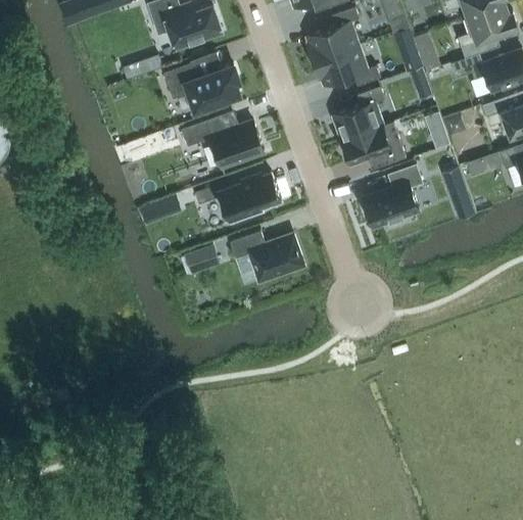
[(195,10),(193,3),(180,8),(177,0),(158,0),(148,4),(153,18),(165,15),(177,47),(222,32),(212,4),(195,10)]
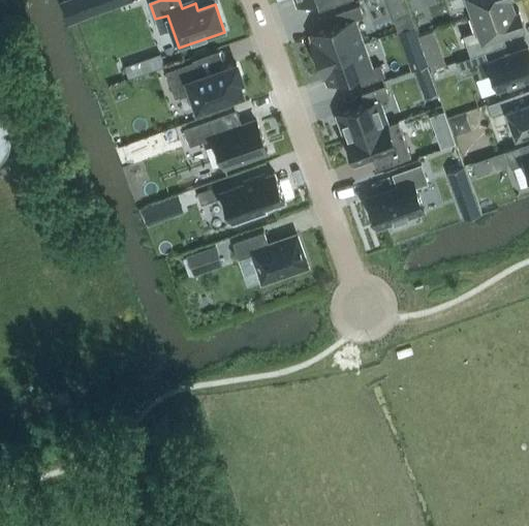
[(469,20),(511,4),(509,0),(449,0),(454,10),(469,5),(473,18),(468,19),(469,20)]
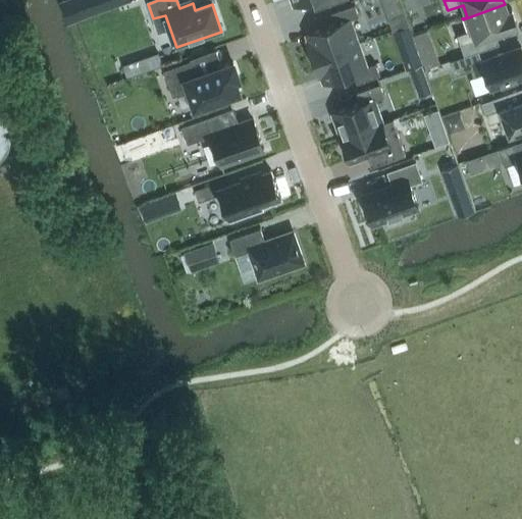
[(508,12),(505,4),(463,19),(467,33),(457,37),(464,58),(490,49),(486,37),(517,27),(511,11),(508,12)]
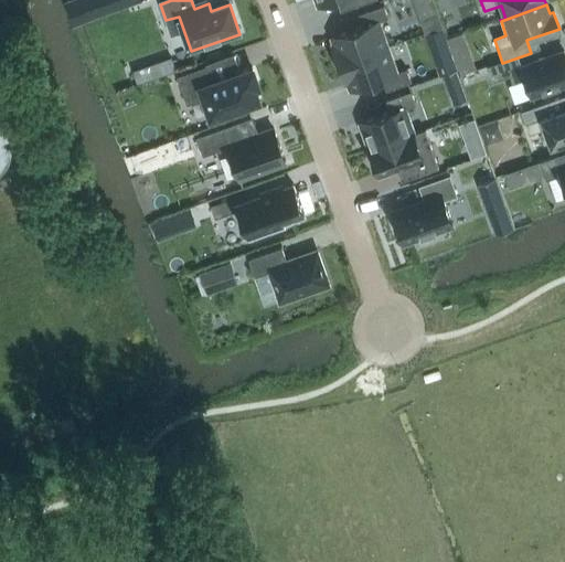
[(332,48),(339,66),(386,49),(377,23),(388,20),(384,8),(359,17),(363,29),(333,40),(336,46),(332,48)]
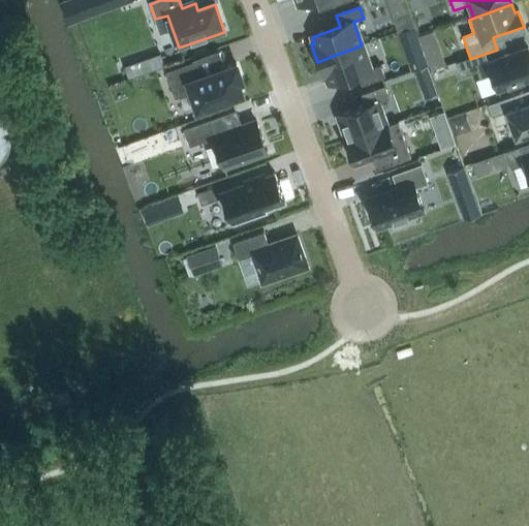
[(371,70),(362,45),(317,62),(323,79),(327,78),(329,85),(358,74),(362,86),(384,78),(380,67),(371,70)]
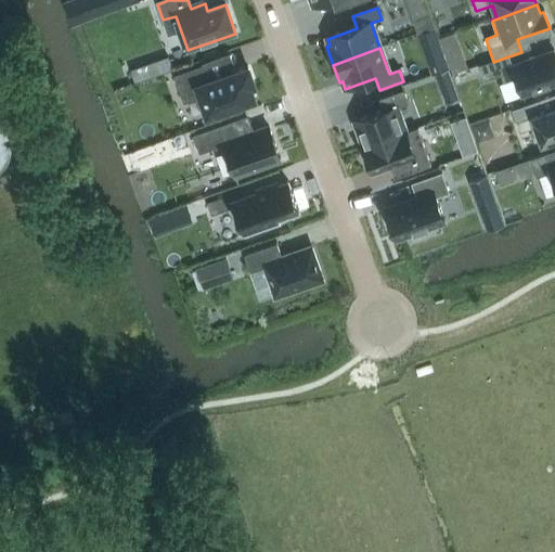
[(516,80),(521,95),(554,84),(554,55),(554,52),(512,67),(512,68),(500,73),(504,85),(516,80)]
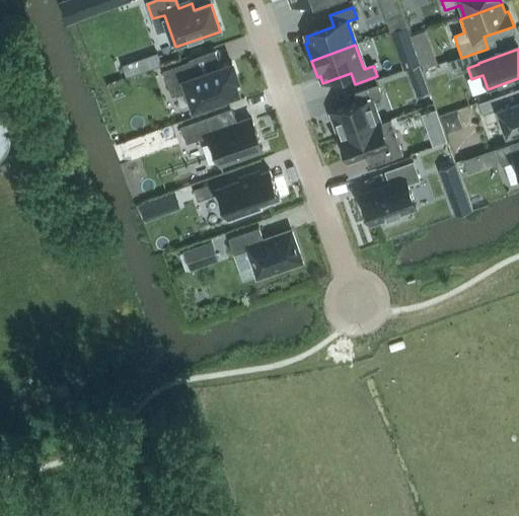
[(157,55),(146,59),(150,70),(161,67),(157,55)]
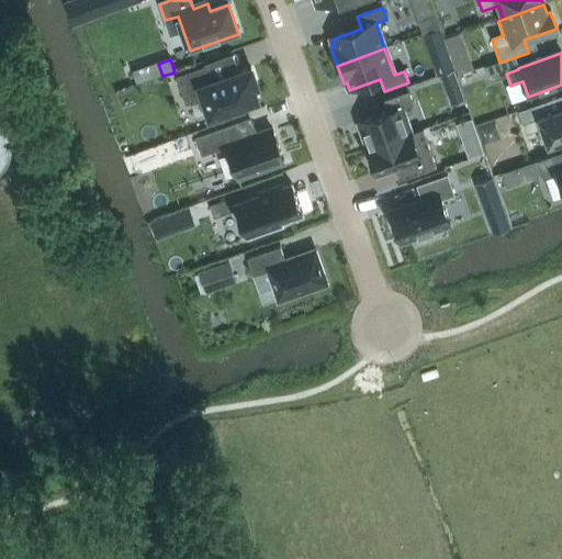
[(470,60),(454,66),(458,76),(473,70),(470,60)]
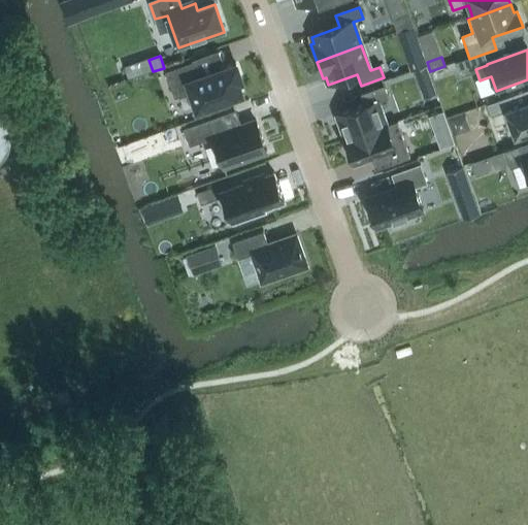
[(237,83),(241,80),(236,65),(201,77),(196,63),(166,73),(175,98),(191,93),(197,109),(241,94),(237,83)]
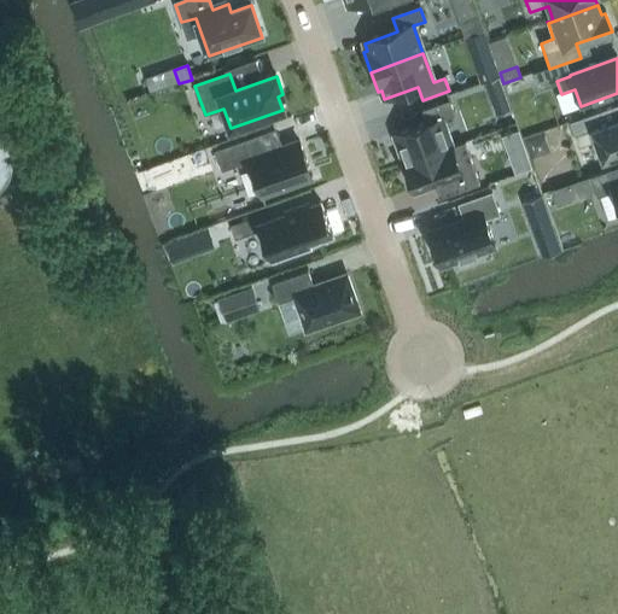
[(500,80),(484,86),(489,100),(505,95),(500,80)]
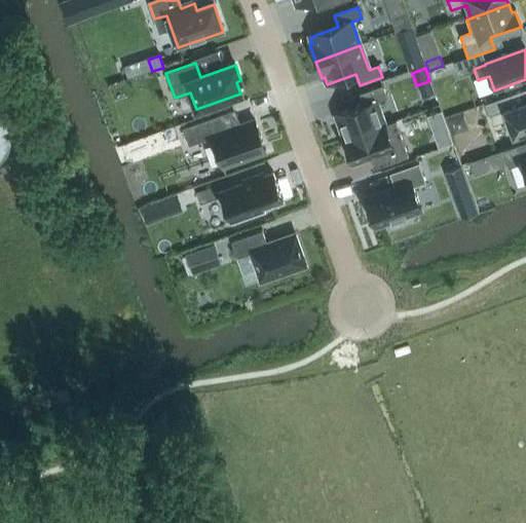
[(428,72),(430,80),(442,76),(439,69),(428,72)]
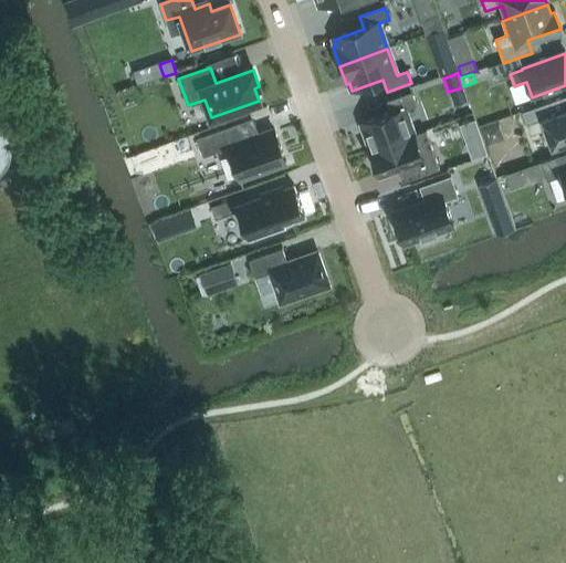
[(485,85),(467,92),(474,114),(493,107),(485,85)]
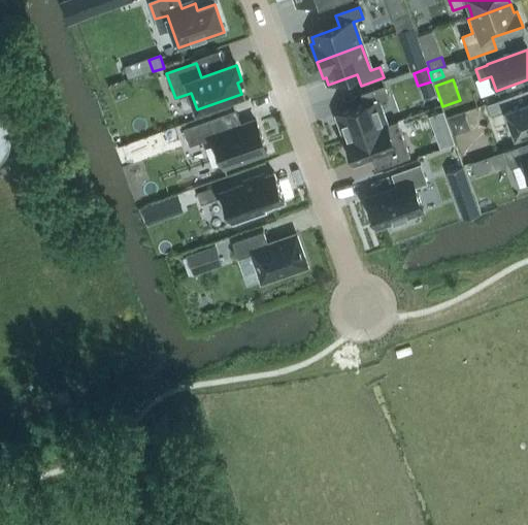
[(365,107),(336,117),(345,141),(387,126),(378,103),(389,100),(385,87),(361,95),(365,107)]
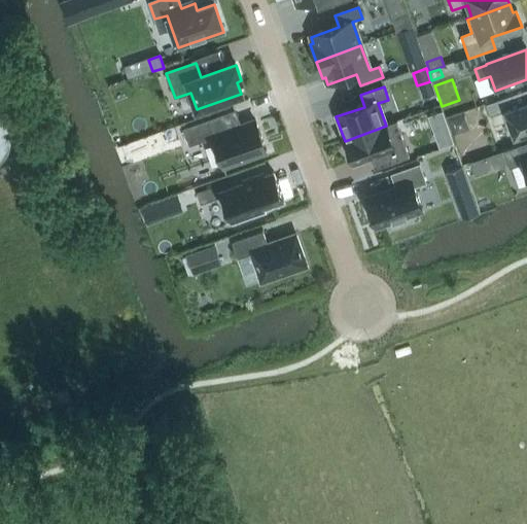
[(526,132),(526,104),(517,107),(513,96),(486,105),(493,127),(508,121),(514,137),(526,132)]
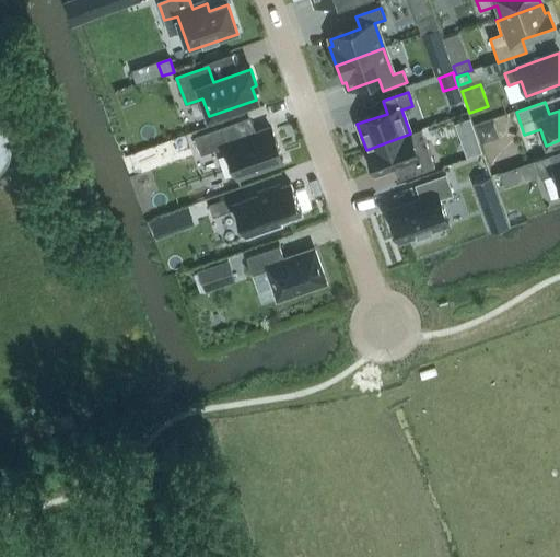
[(0,161),(1,161),(8,153),(12,143),(12,132),(9,123),(2,115),(0,113),(0,161)]
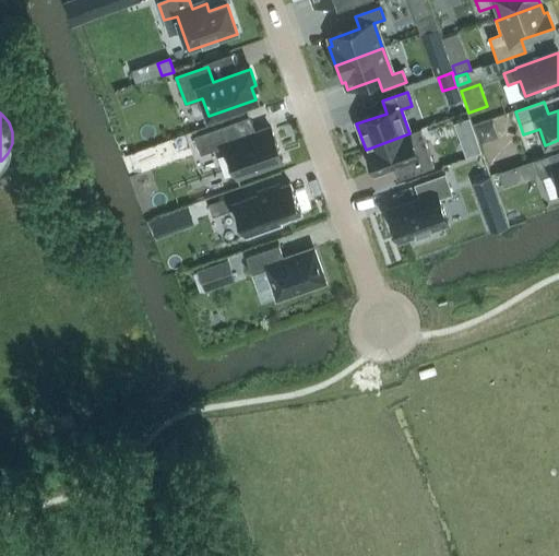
[(491,121),(474,128),(479,145),(498,139),(491,121)]
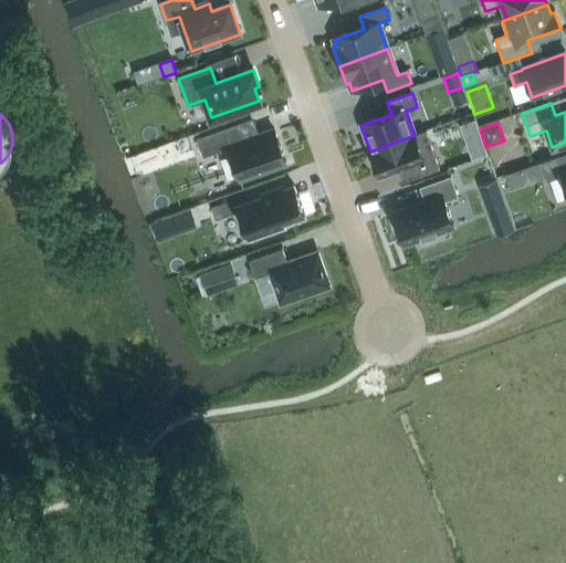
[(240,180),(285,164),(274,132),(242,143),(236,125),(197,139),(203,158),(229,149),(240,180)]
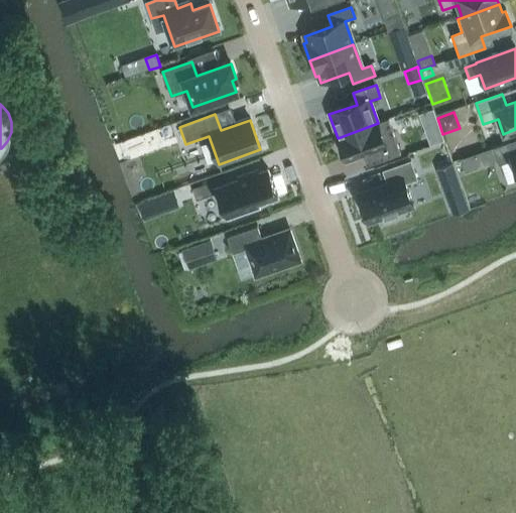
[(378,123),(338,138),(346,161),(374,151),(378,163),(400,155),(388,120),(378,123)]
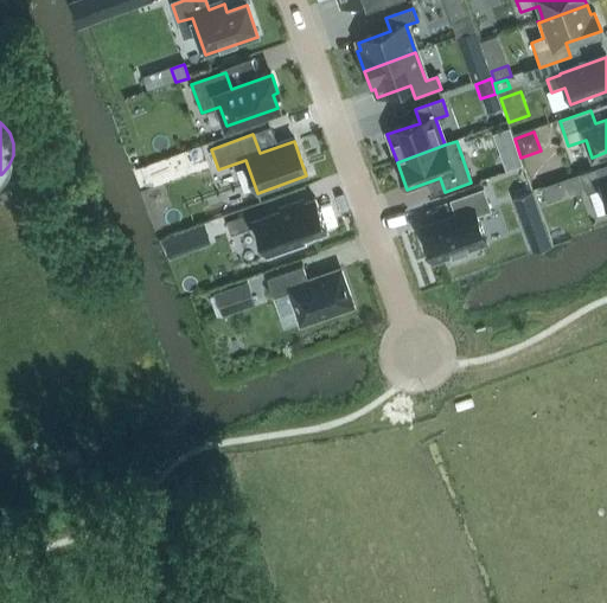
[(517,151),(500,156),(505,173),(522,167),(517,151)]
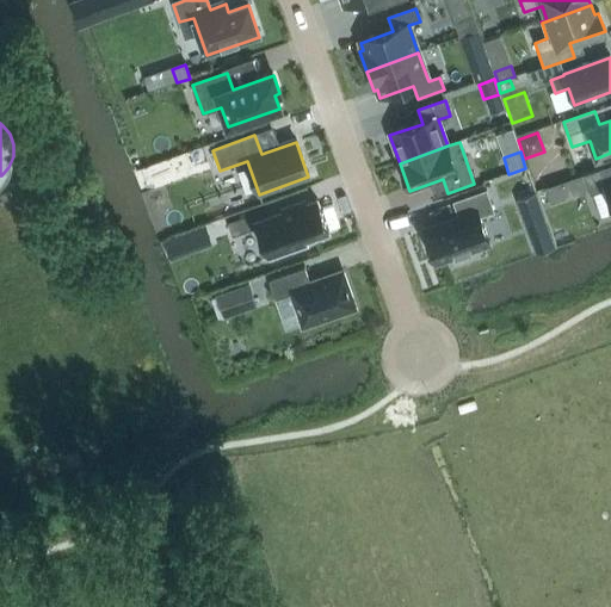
[(610,166),(582,177),(590,197),(606,191),(610,203),(610,166)]
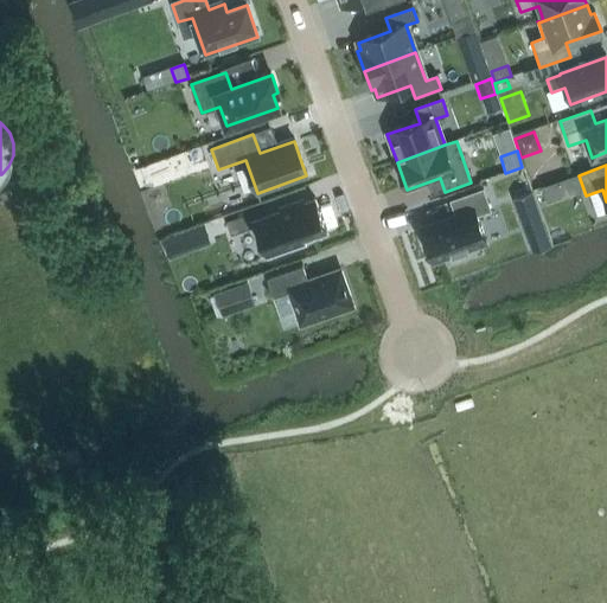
[(560,199),(555,185),(542,188),(547,204),(560,199)]
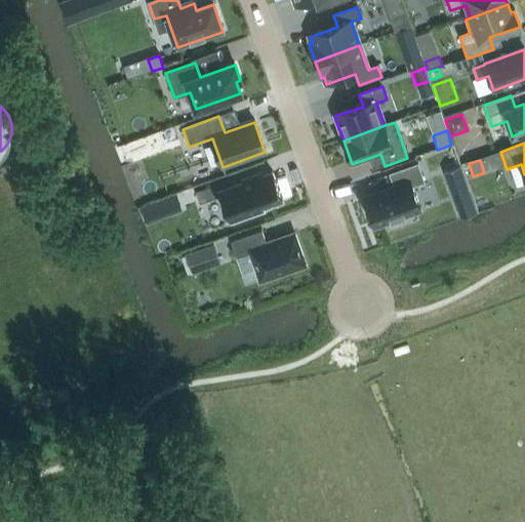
[(460,168),(443,174),(450,194),(468,188),(460,168)]
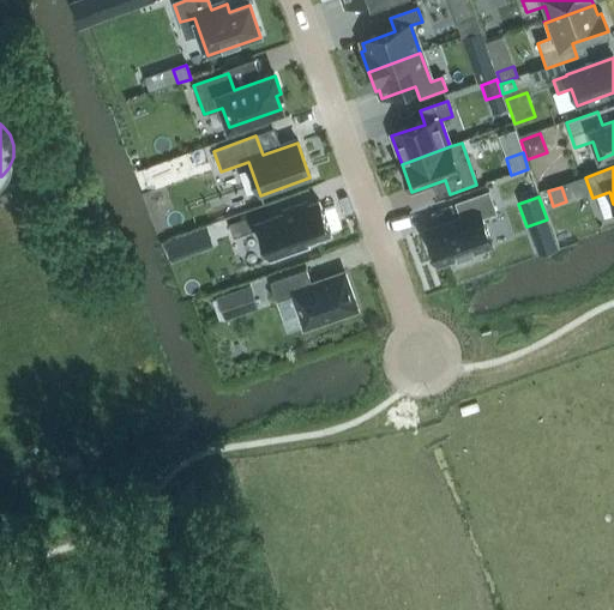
[(270,263),(307,249),(306,243),(330,235),(319,203),(268,221),(264,211),(228,224),(233,239),(258,230),(270,263)]
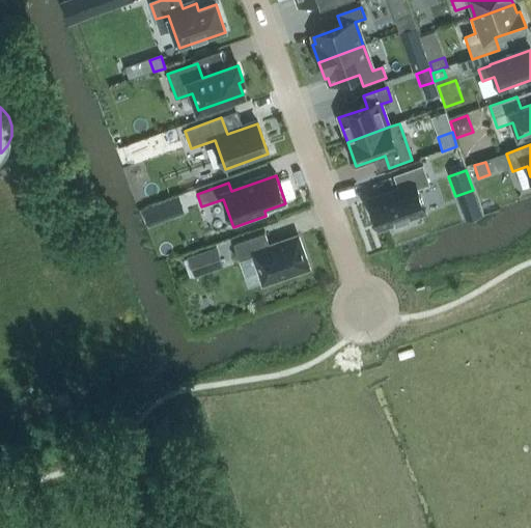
[(443,229),(438,212),(425,216),(417,192),(370,209),(380,237),(411,225),(416,239),(443,229)]
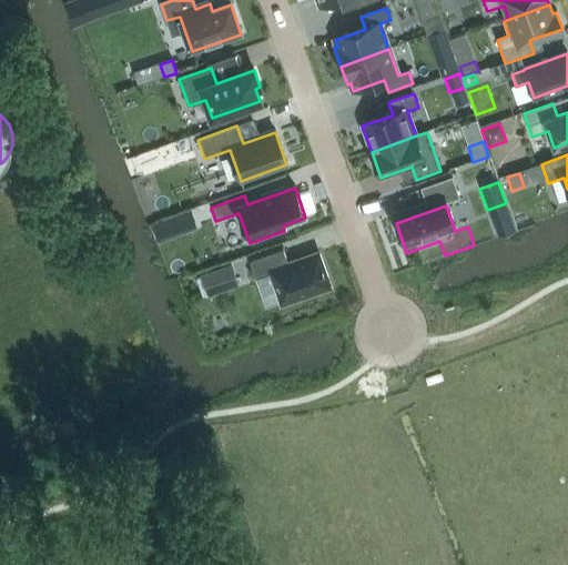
[(172,219),(152,225),(158,243),(178,235),(172,219)]
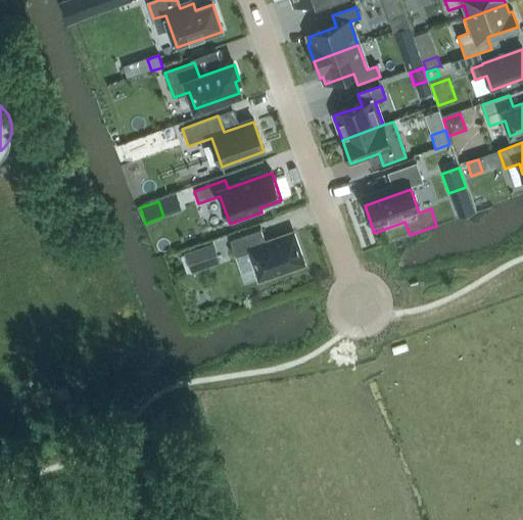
[(230,241),(236,257),(250,252),(259,280),(303,265),(293,234),(266,244),(260,231),(230,241)]
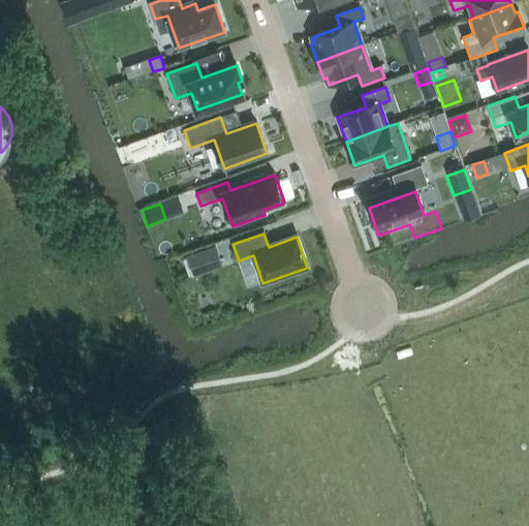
[(193,276),(221,267),(215,249),(188,258),(193,276)]
